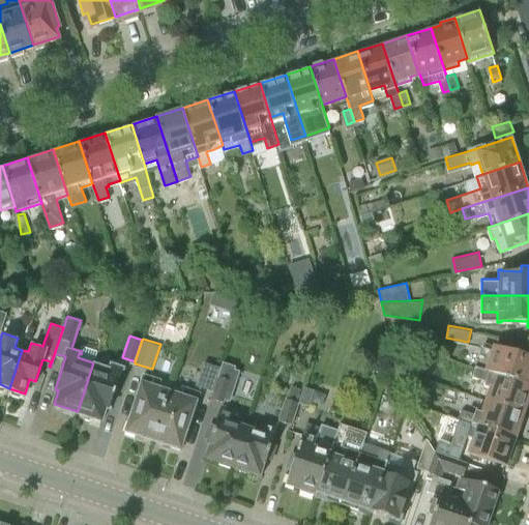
[(476,365),(528,382),(528,353),(522,351),(521,352),(494,343),(492,348),(482,345),(476,365)]
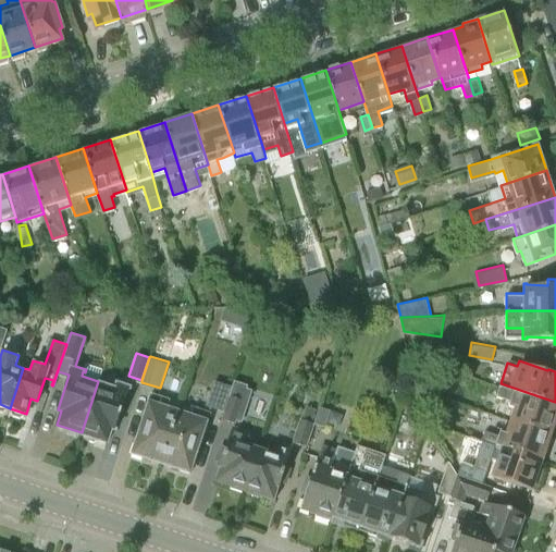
[(98,381),(82,432),(107,441),(111,427),(115,428),(128,388),(131,388),(133,384),(116,379),(115,381),(100,376),(98,381)]
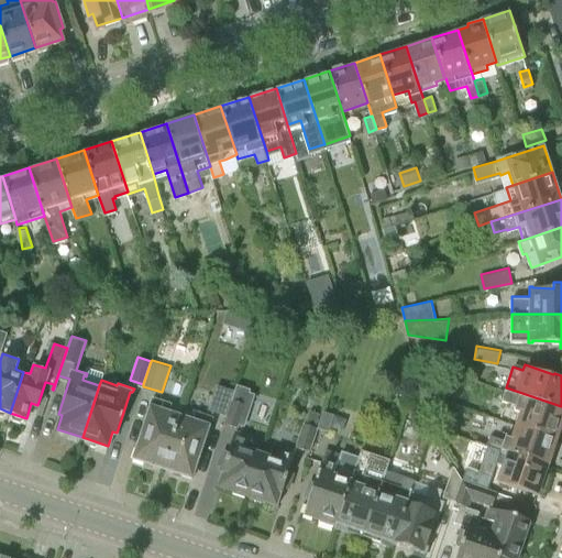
[(227,413),(228,414),(235,389),(217,383),(209,407),(227,413)]
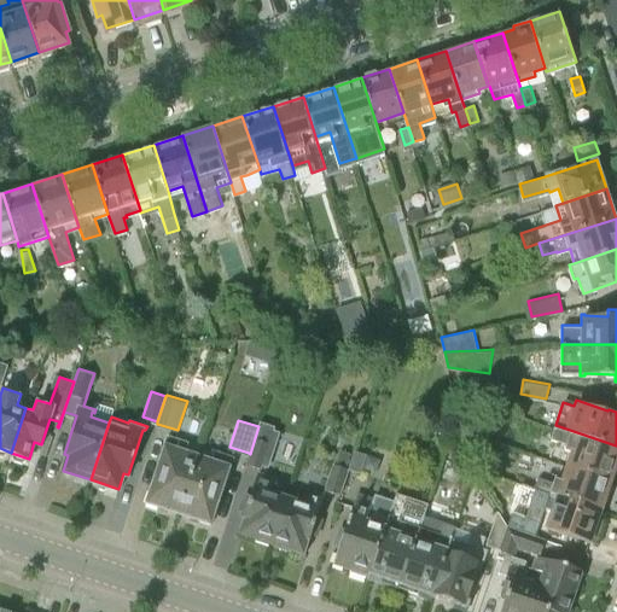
[(566,464),(610,479),(616,459),(616,446),(556,425),(552,436),(568,442),(565,446),(571,448),(566,464)]
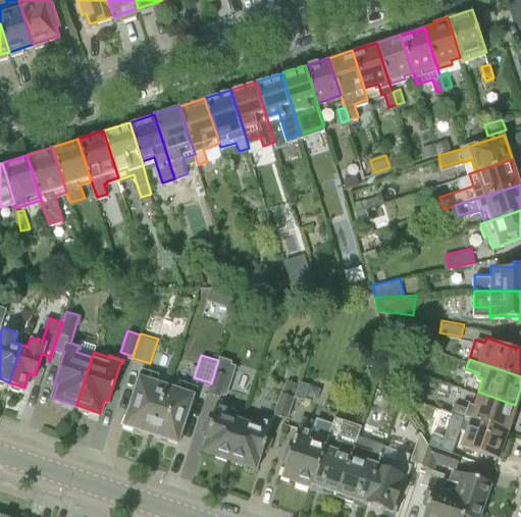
[(211,383),(210,382),(208,390),(221,395),(228,372),(227,372),(229,363),(218,360),(211,383)]
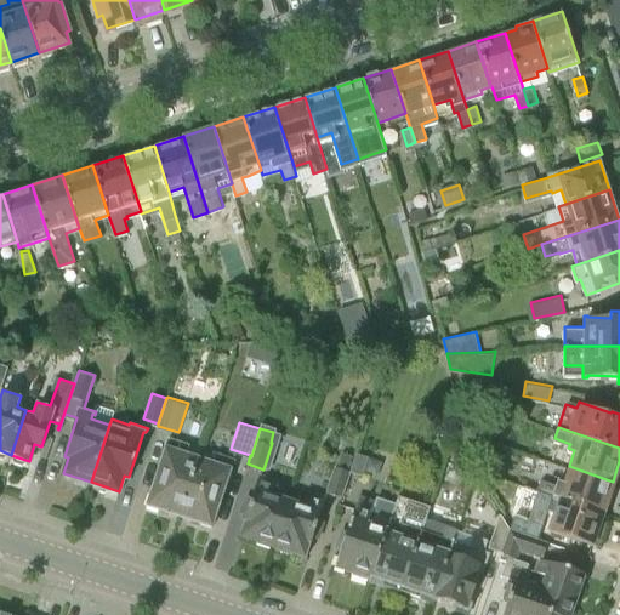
[(147,502),(180,513),(204,444),(189,440),(188,443),(170,436),(147,502)]
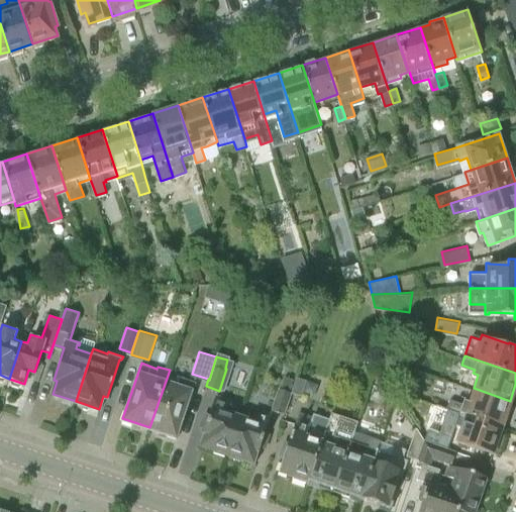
[(170,370),(149,427),(177,436),(193,387),(194,388),(196,381),(180,376),(180,374),(170,370)]
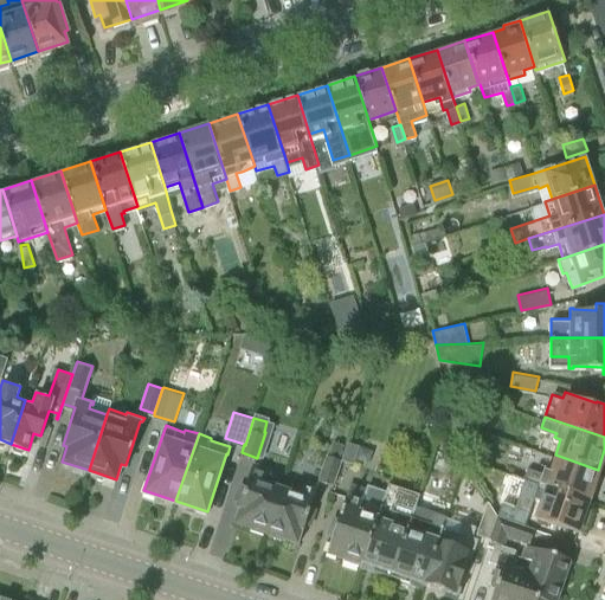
[(341,457),(346,442),(335,439),(330,453),(341,457)]
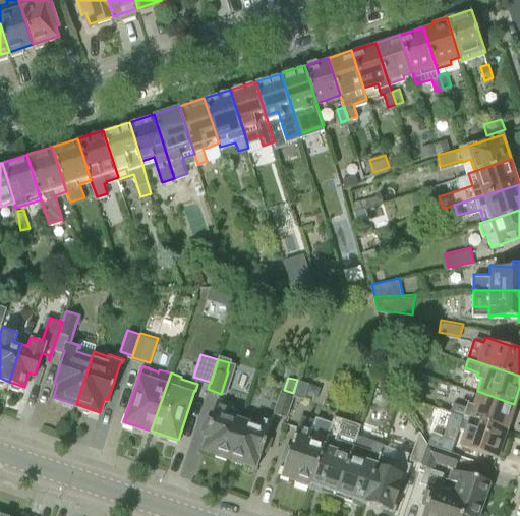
[(295,393),(294,394),(305,397),(310,382),(299,378),(294,393),(295,393)]
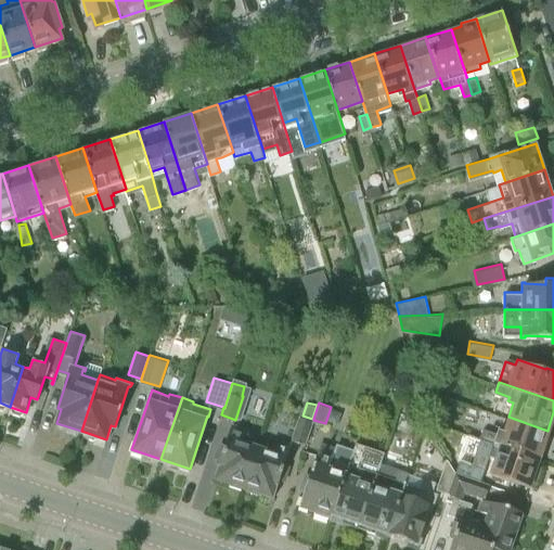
[(299,414),(292,438),(306,443),(313,420),(314,419),(313,419),(312,419),(303,416),(299,414)]
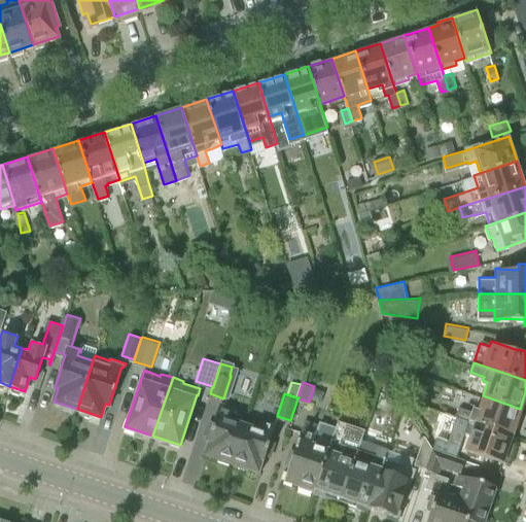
[(454,414),(456,414),(512,433),(520,409),(483,395),(479,408),(474,407),(472,409),(458,404),(454,414)]
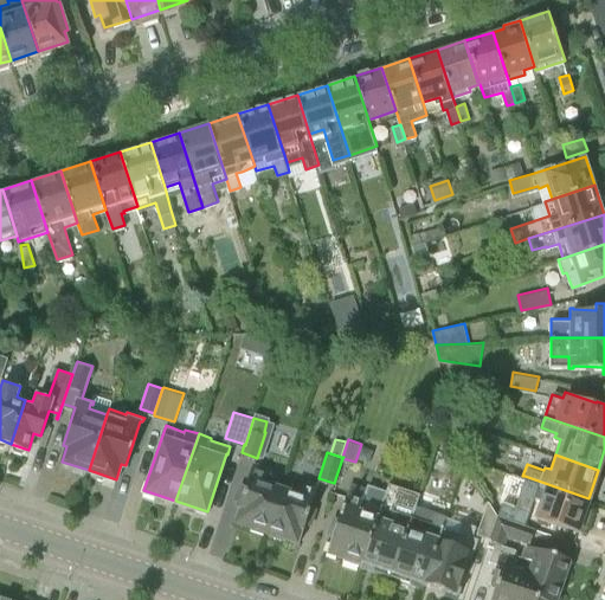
[(235,517),(268,528),(283,485),(265,479),(270,465),(253,459),(235,517)]
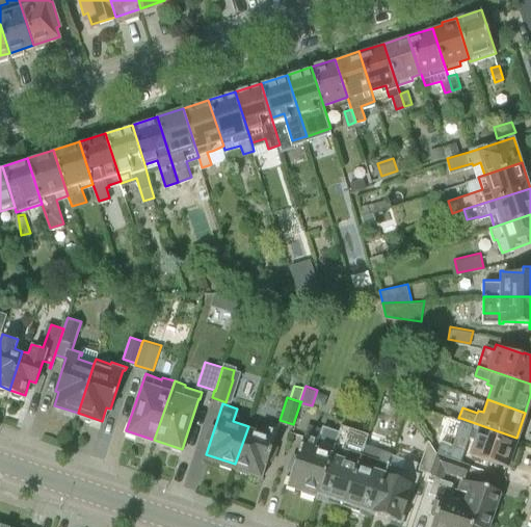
[(248,426),(235,464),(263,473),(281,422),(266,418),(262,430),(248,426)]
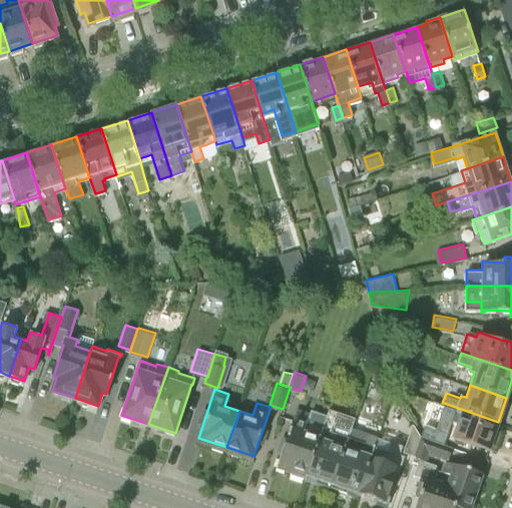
[(458,421),(453,436),(489,449),(498,422),(444,403),(441,413),(448,415),(447,417),(458,421)]
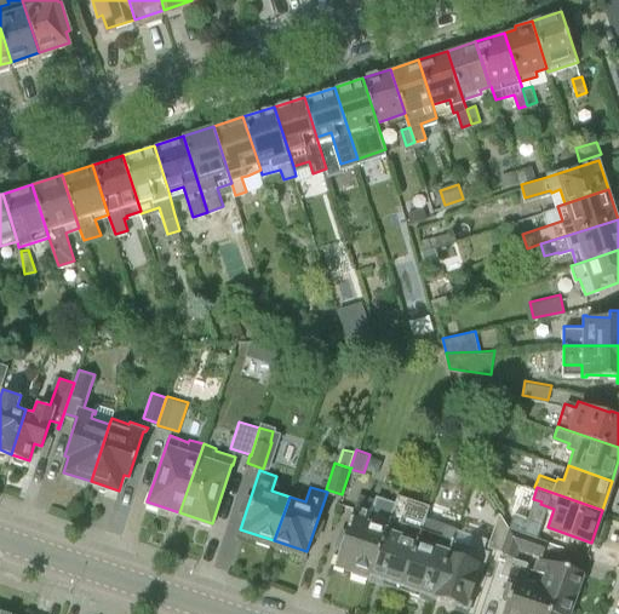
[(372,573),(372,572),(395,500),(376,494),(376,497),(360,492),(336,562),(372,573)]
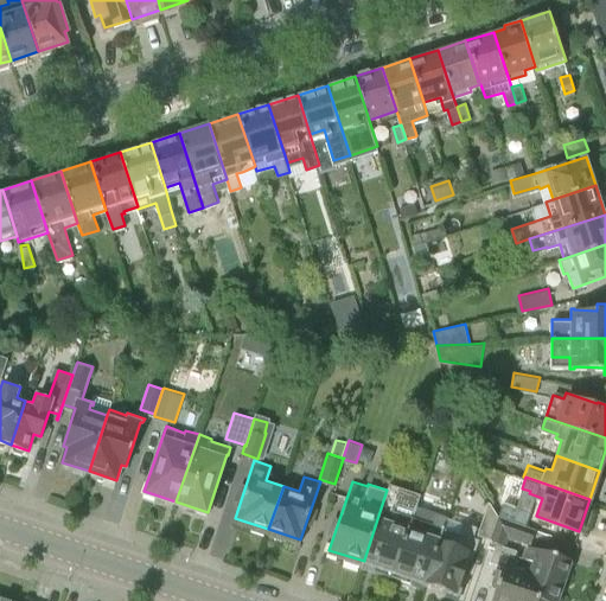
[(364,560),(394,570),(415,504),(420,493),(400,486),(389,483),(387,490),(364,560)]
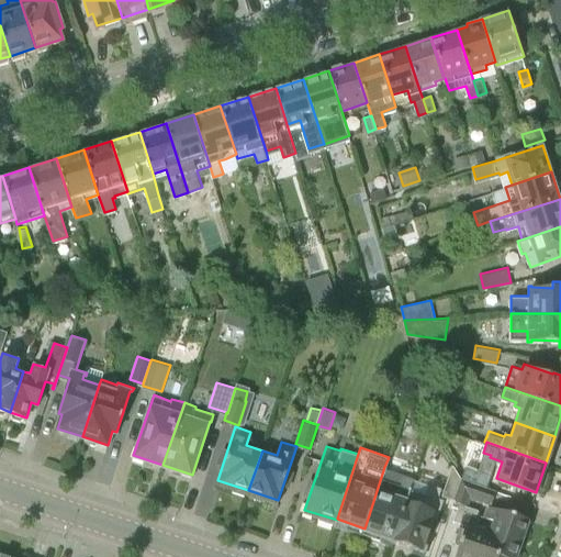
[(475,481),(487,486),(492,471),(455,459),(453,465),(461,477),(475,481)]
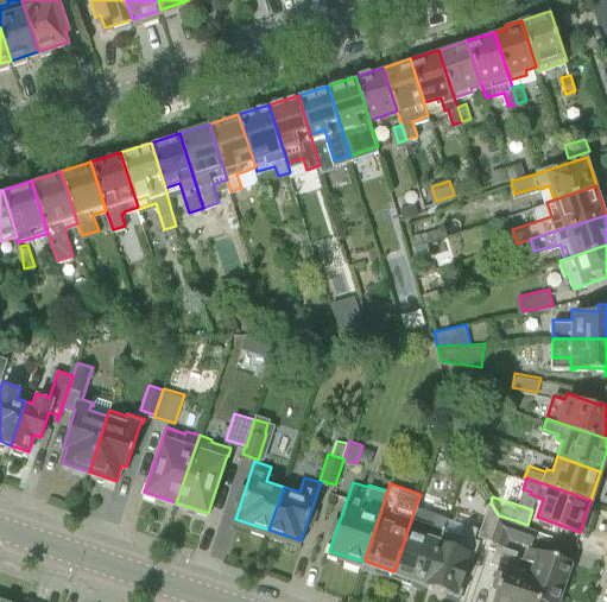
[(492,537),(499,515),(491,502),(480,533),(492,537)]
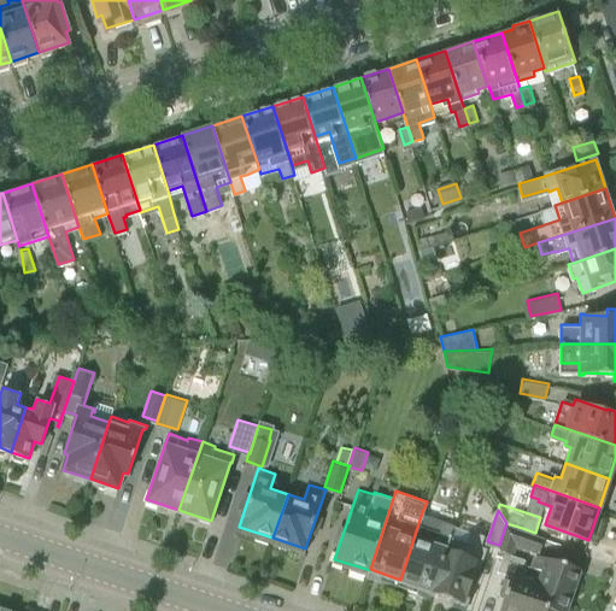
[(400,580),(433,591),(452,534),(456,523),(422,512),(400,580)]
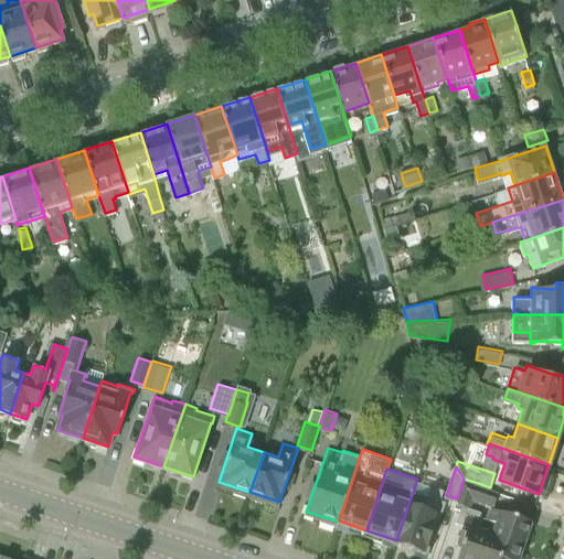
[(478,483),(464,479),(457,498),(455,505),(460,507),(468,509),(469,505),(471,505),(474,497),(478,483)]
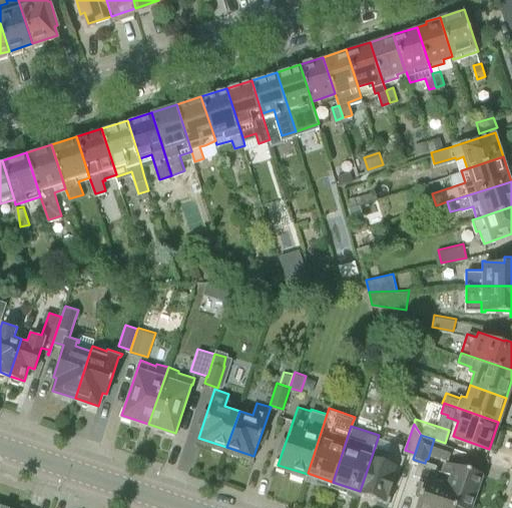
[(445,443),(434,439),(430,452),(449,459),(453,446),(445,443)]
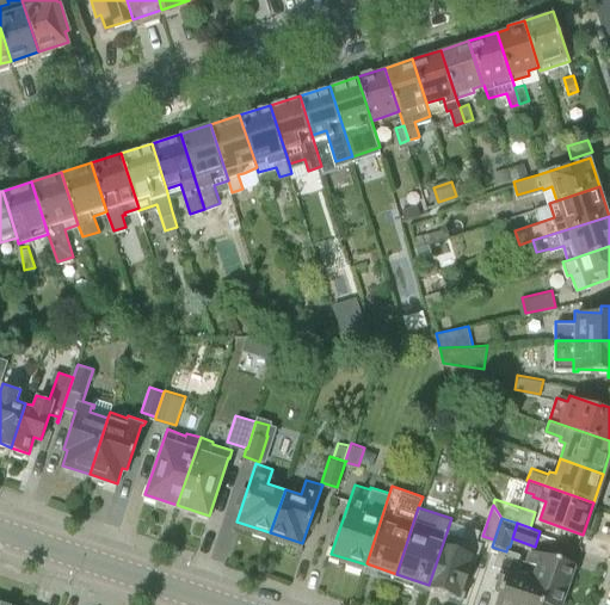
[(448,529),(429,585),(427,586),(461,597),(475,556),(476,556),(481,541),(478,539),(481,529),(468,524),(463,535),(448,529)]
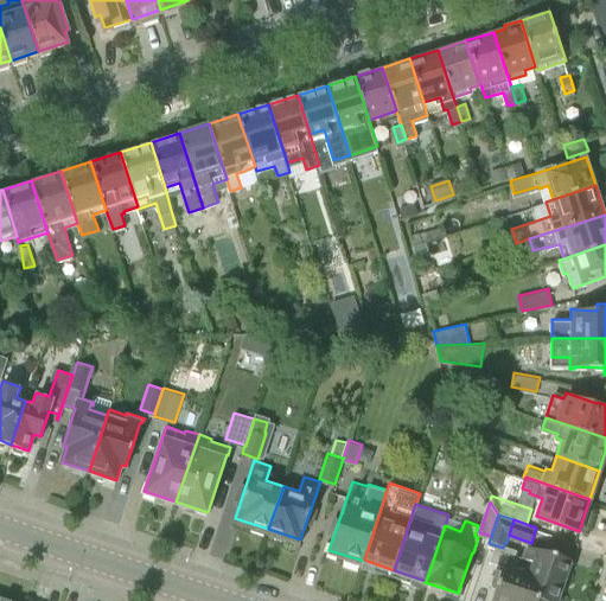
[(533,600),(530,568),(516,563),(520,555),(516,547),(506,543),(503,548),(495,545),(490,560),(498,563),(491,583),(497,584),(491,600),(533,600)]
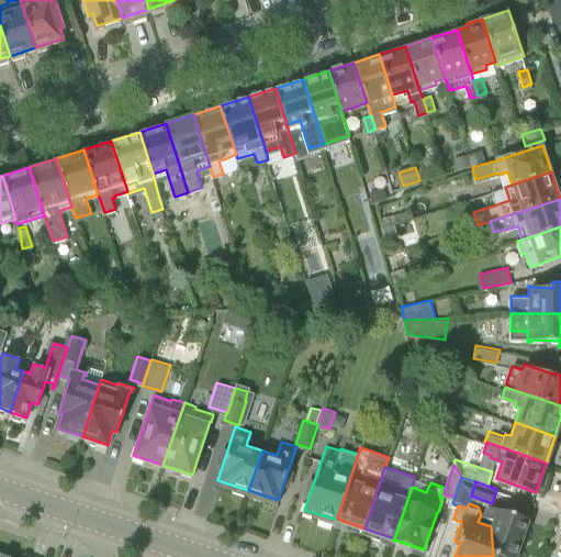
[(491,526),(493,556),(517,556),(531,519),(489,504),(484,515),(494,519),(491,526)]
